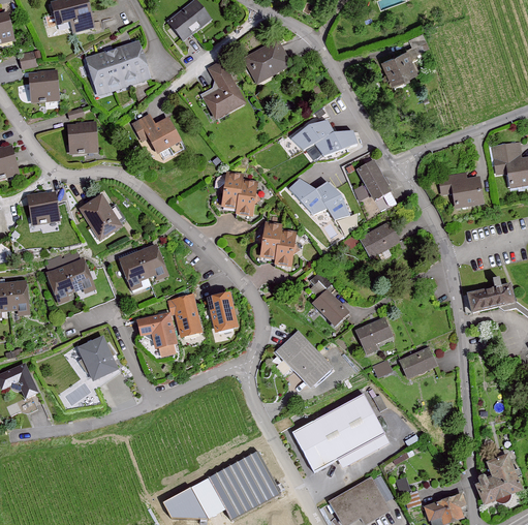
[(93,27),(87,0),(54,0),(50,1),(54,23),(70,20),(72,31),(93,27)]
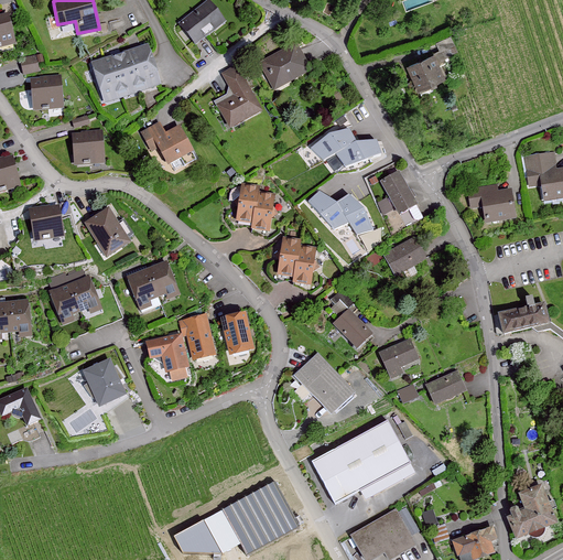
[(195,43),(224,20),(207,0),(197,0),(175,19),(195,43)]
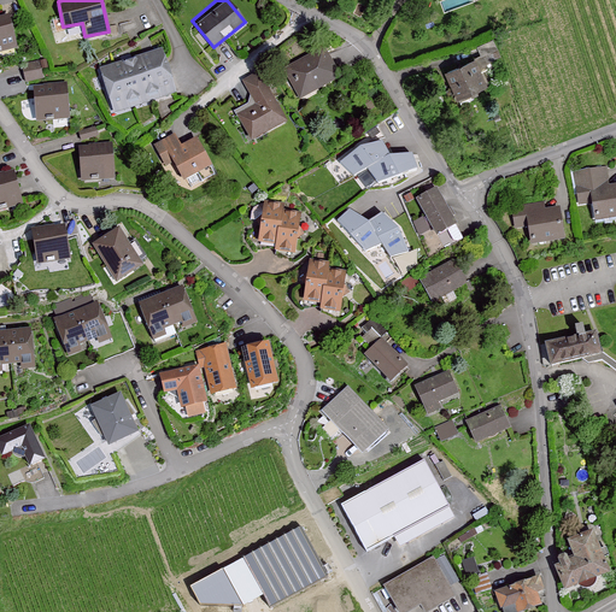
[(0,48),(16,46),(9,10),(0,12),(0,48)]
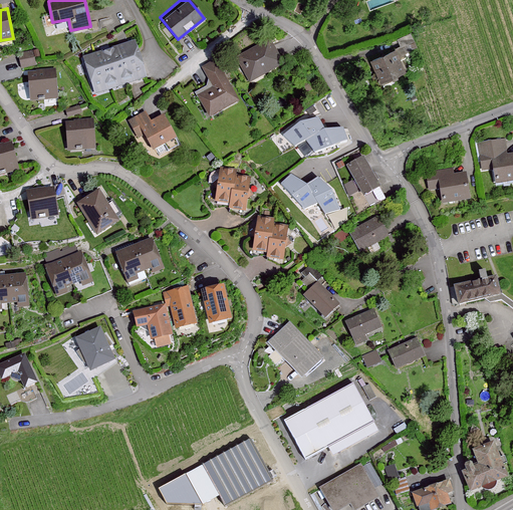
[(249,79),(282,61),(269,36),(236,54),(249,79)]
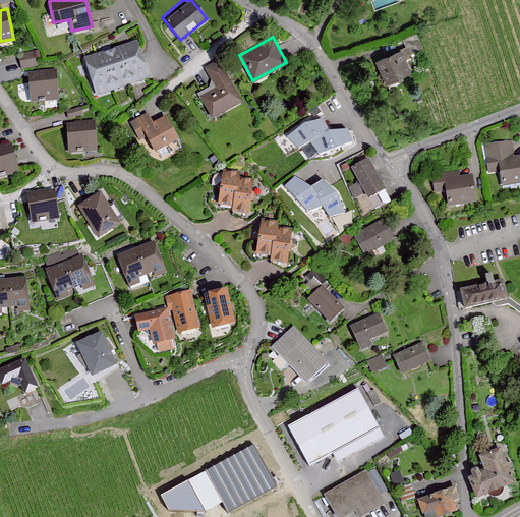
[(96,93),(149,78),(137,40),(84,55),(96,93)]
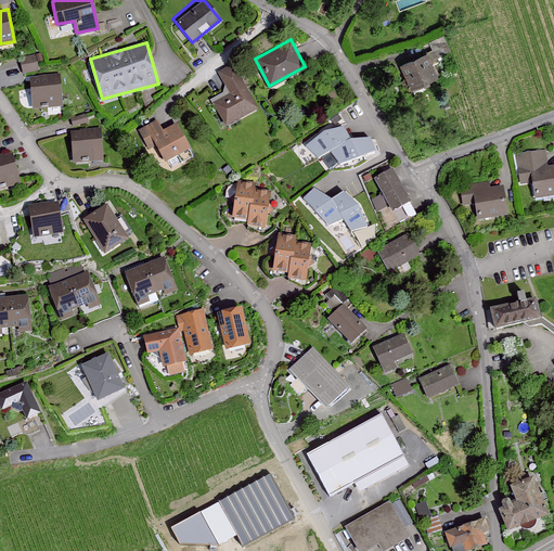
[(425,49),(396,64),(410,89),(438,73),(425,49)]
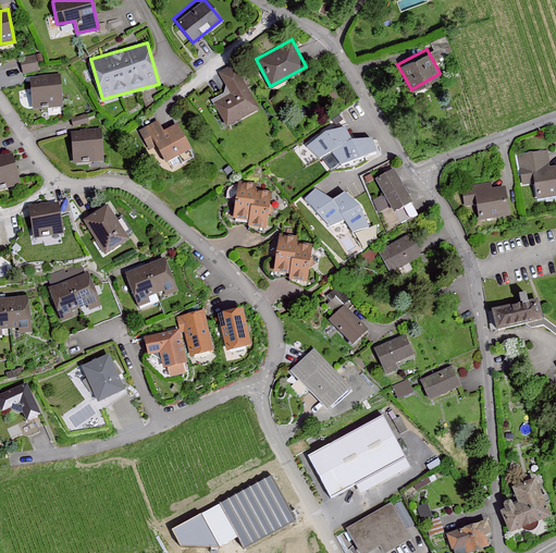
[(225,124),(257,107),(232,63),(218,71),(229,90),(212,100),(225,124)]
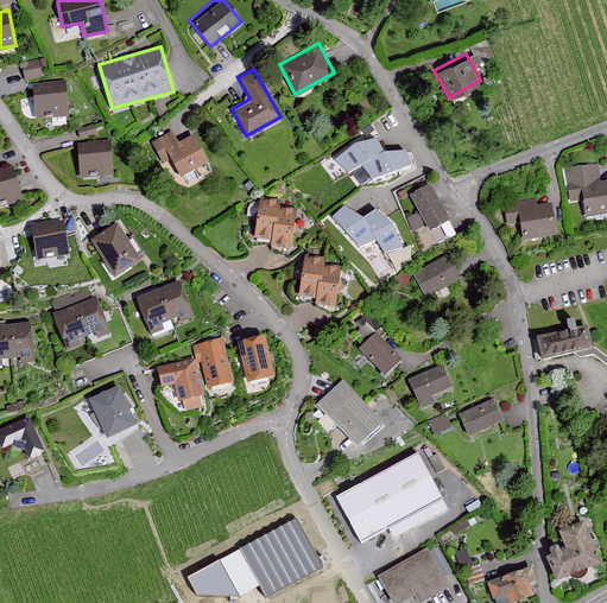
[(35,114),(69,113),(68,80),(35,81),(35,114)]
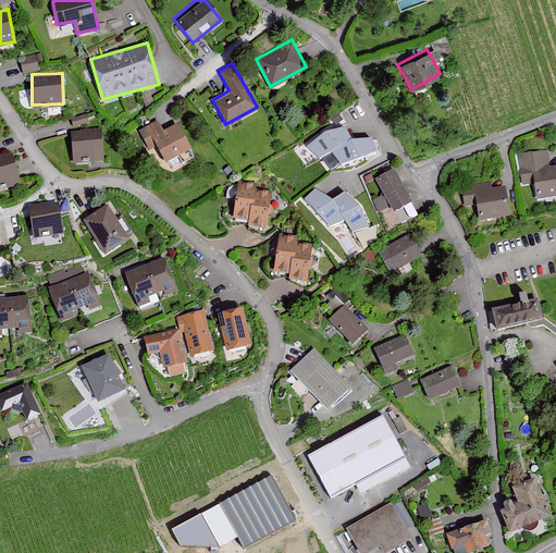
[(167,163),(192,149),(176,123),(163,130),(157,118),(138,128),(145,140),(151,136),(167,163)]
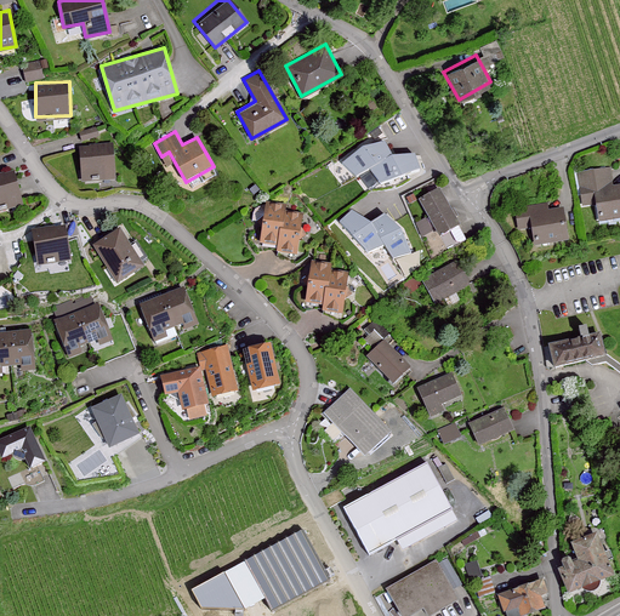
[(81,178),(114,178),(114,141),(81,142),(81,178)]
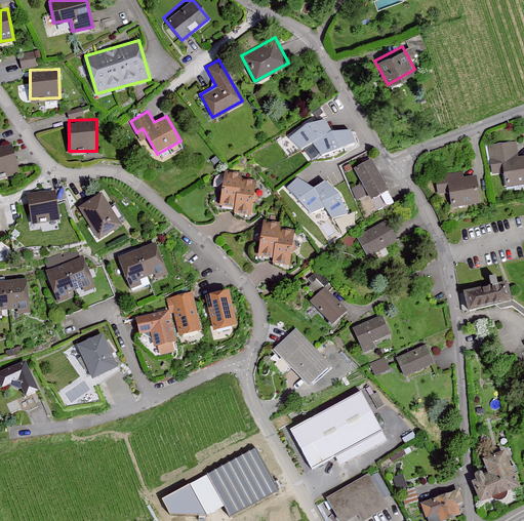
[(307,124),(288,137),(299,150),(312,143),(331,131),(325,120),(307,124)]
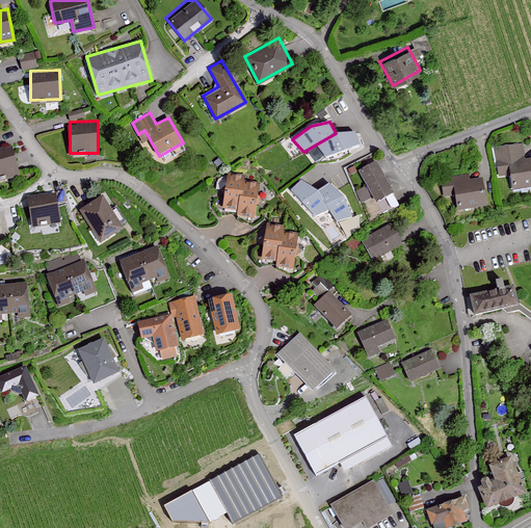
[(336,133),(316,144),(325,157),(344,151),(359,146),(354,132),(336,133)]
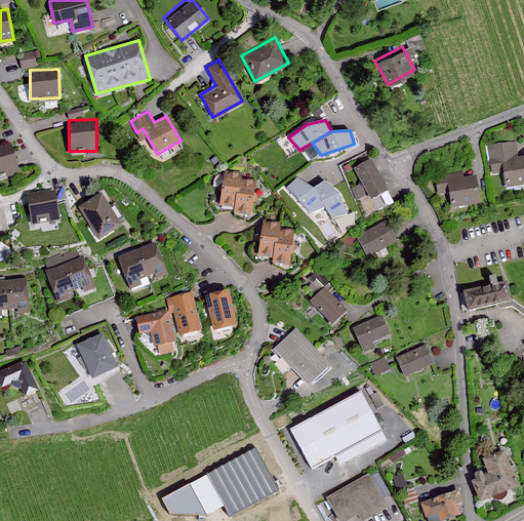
[(505,185),(523,182),(523,154),(518,156),(515,139),(488,144),(492,171),(502,170),(505,185)]
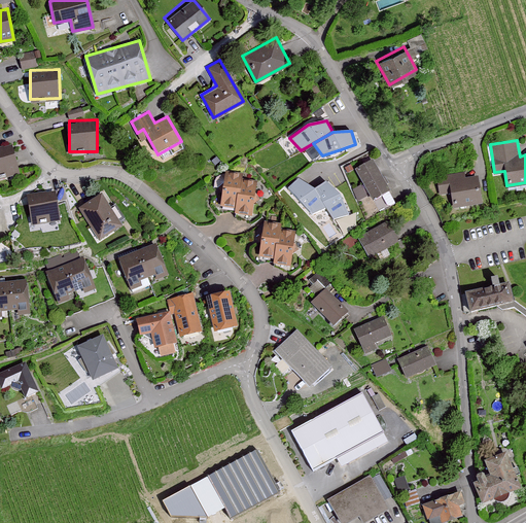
[(0,176),(20,172),(11,142),(0,144),(0,176)]
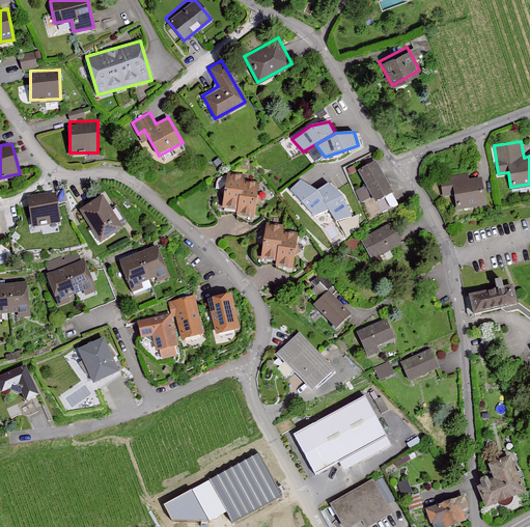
[(373,202),(392,192),(373,159),(355,169),(373,202)]
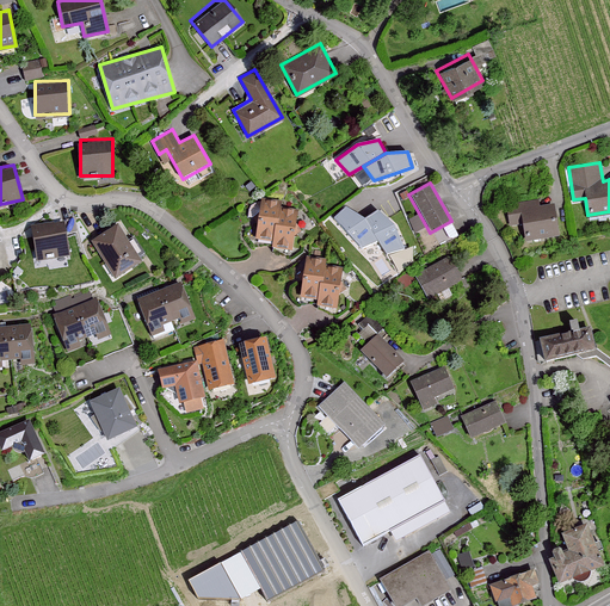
[(525,237),(559,234),(555,202),(537,204),(537,198),(507,202),(510,222),(523,221),(525,237)]
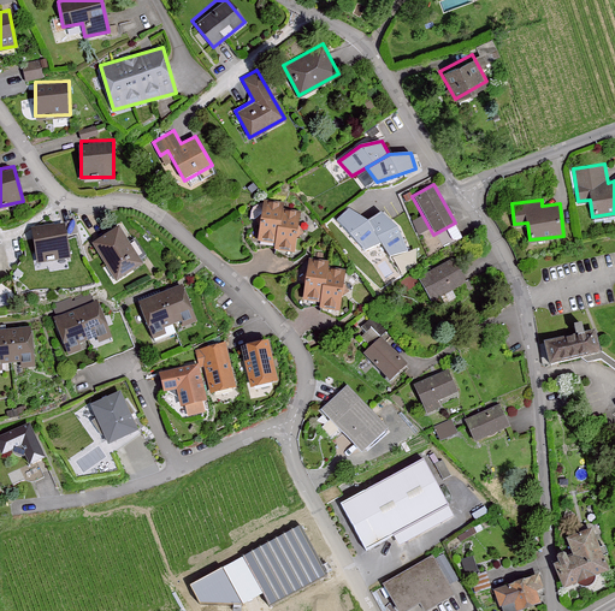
[(279,254),(300,257),(305,213),(285,211),(285,203),(266,201),(261,244),(281,247),(279,254)]
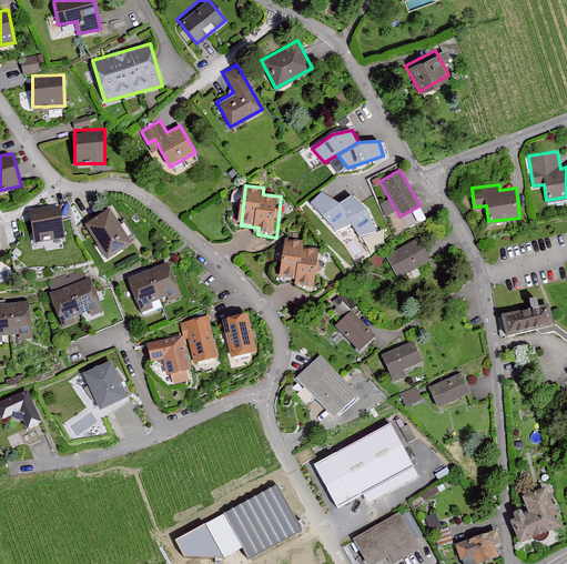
[(321,192),(310,202),(335,230),(350,224),(346,218),(338,204),(321,192)]
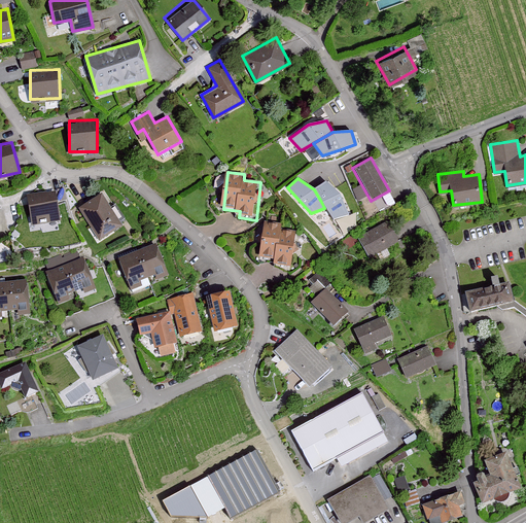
[(321,202),(332,219),(348,215),(340,195),(325,181),(314,189),(321,202)]
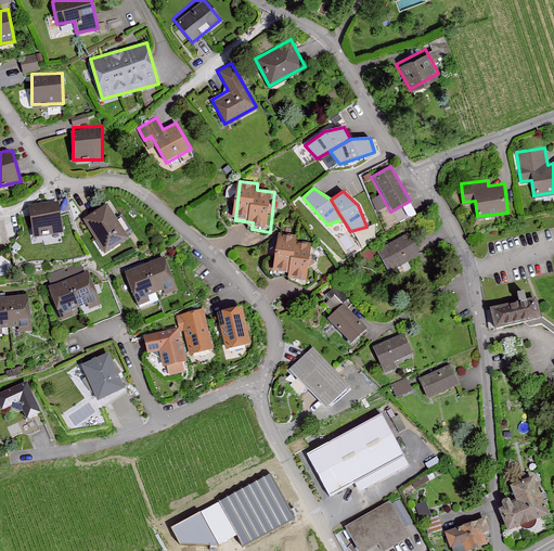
[(33,234),(64,229),(60,199),(28,204),(33,234)]
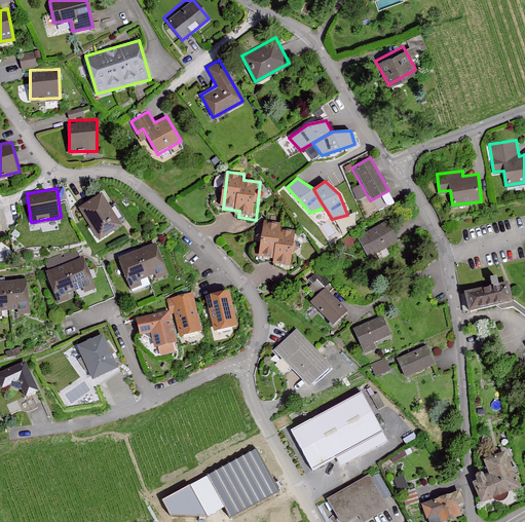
[(100,236),(122,222),(101,189),(78,204),(100,236)]
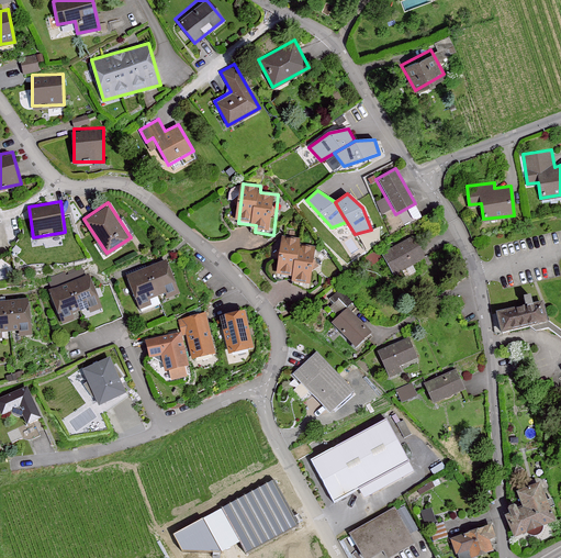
[(394,272),(425,255),(413,235),(382,252),(394,272)]
